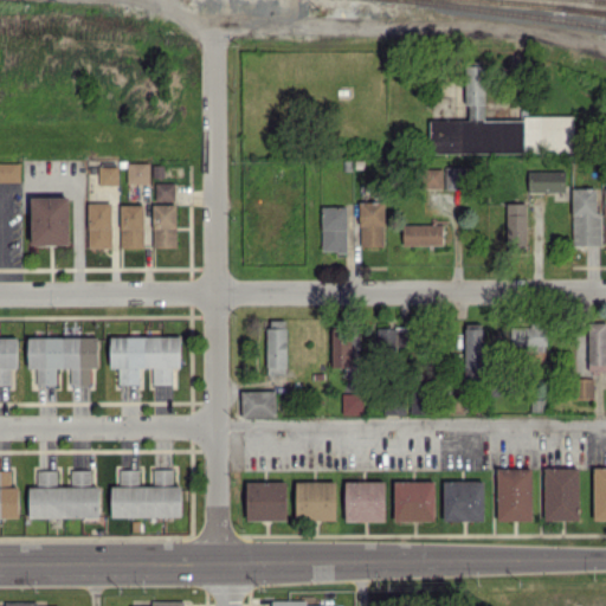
[(431,153),(574,153),(574,117),(485,117),(485,64),(466,64),(466,120),(430,120),(431,153)]
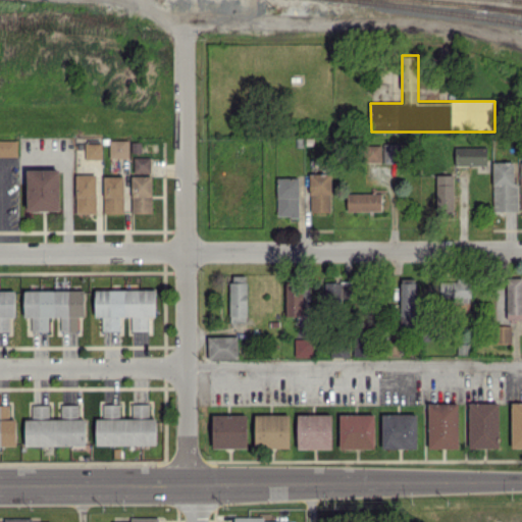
[(0,155),(18,155),(17,140),(0,139),(0,155)]
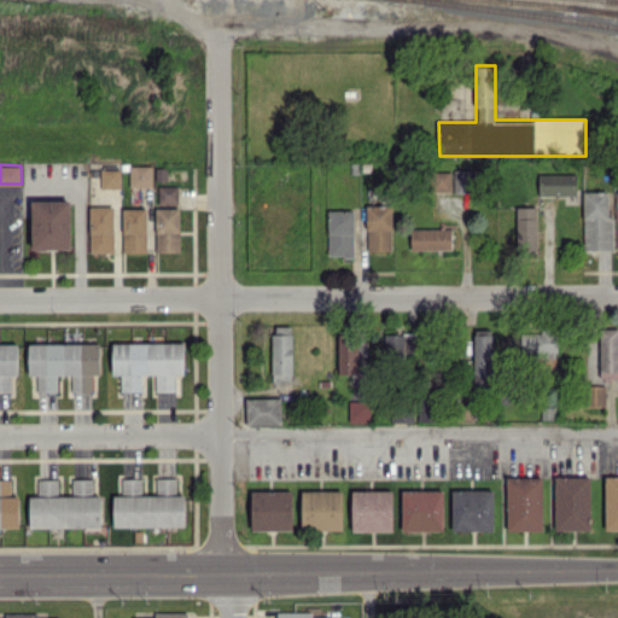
[(153,186),(152,165),(130,165),(130,186),(153,186)]
